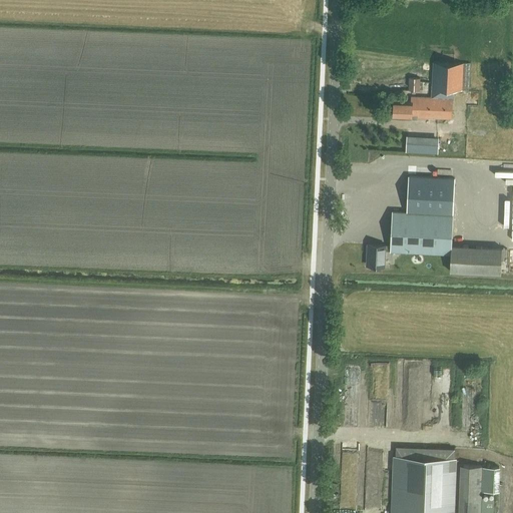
[(452,89),(465,89),(469,89),(470,63),(433,62),(432,97),(412,96),(412,101),(394,100),(394,115),(451,118),(452,89)]
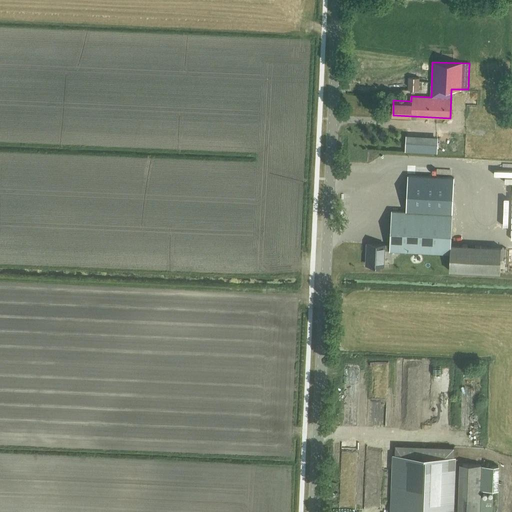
[(419,90),(419,78),(408,77),(407,90),(419,90)]
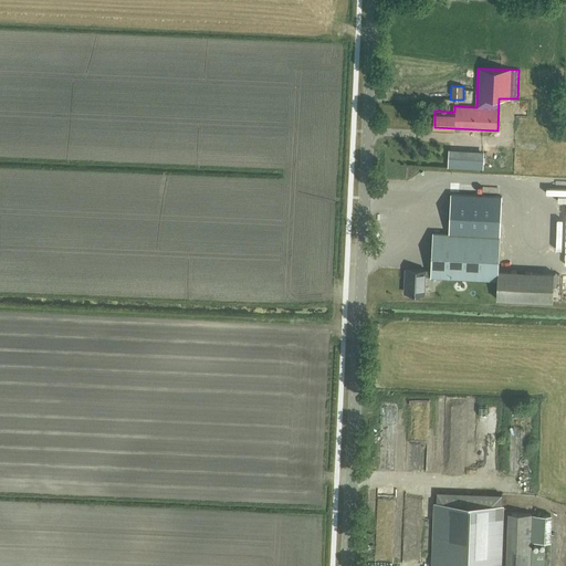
[(501,196),(451,194),(449,233),(433,232),(431,271),(425,271),(425,270),(406,270),(406,280),(407,280),(406,292),(423,293),(425,275),(431,276),(498,280),(496,299),(552,302),(554,273),(498,271),(501,196)]
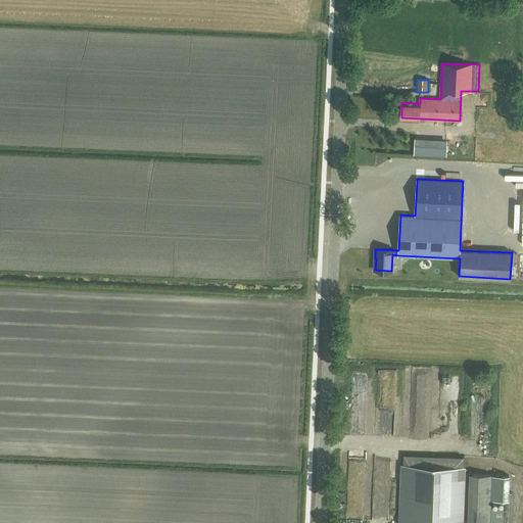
[(355,231),(354,236),(374,239),(375,234),(355,231)]
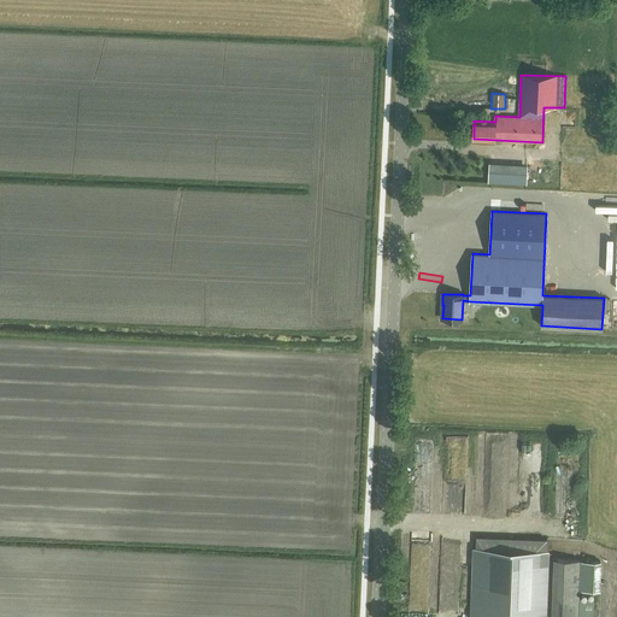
[(475,616),(532,616),(533,615),(544,616),(546,540),(476,538),(474,613),(476,613),(475,616)]
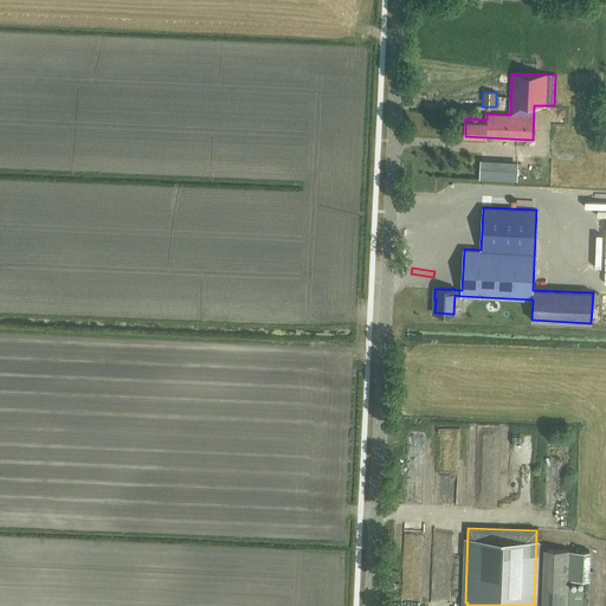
[(567,605),(569,550),(545,549),(541,605),(567,605)]
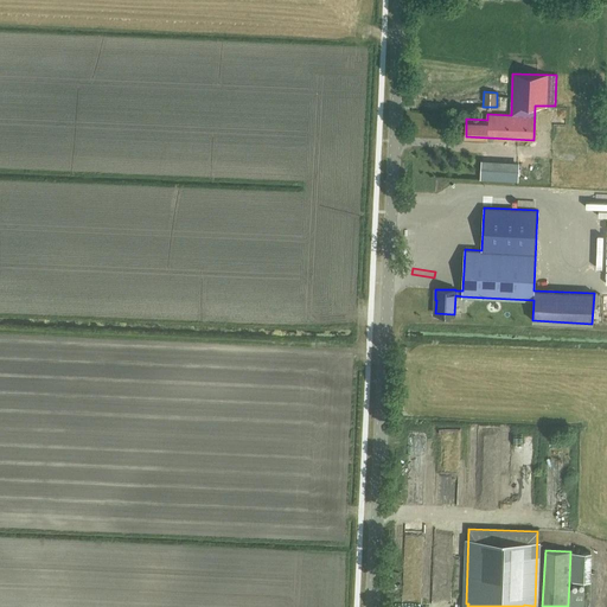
[(447,602),(446,592),(441,592),(441,589),(447,589),(447,583),(436,583),(438,602),(447,602)]
